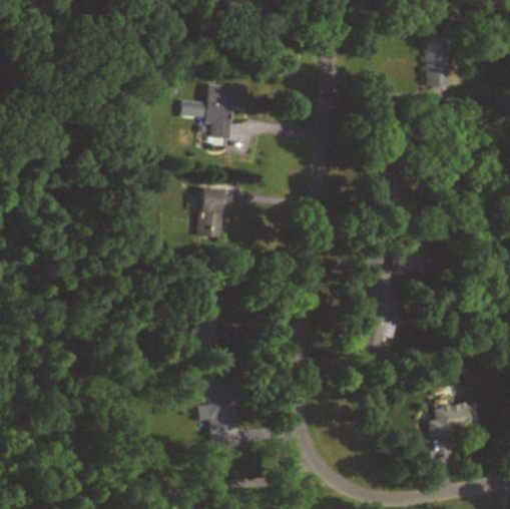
[(427,85),(450,85),(450,35),(427,35),(427,85)]
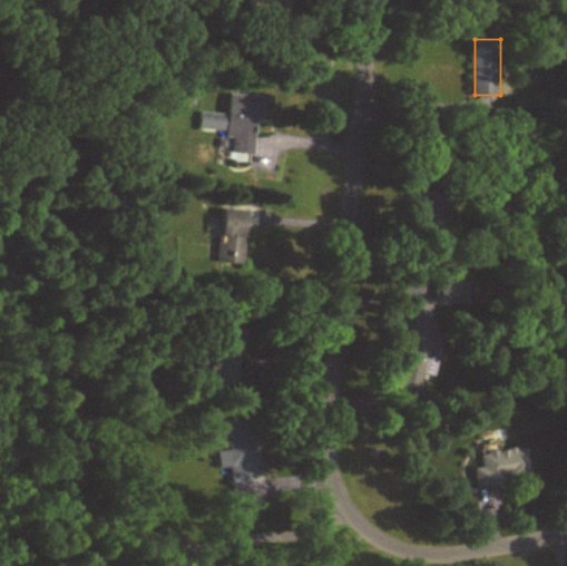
[(254,153),(257,109),(230,107),(228,113),(203,110),(201,130),(234,134),(232,150),(254,153)]
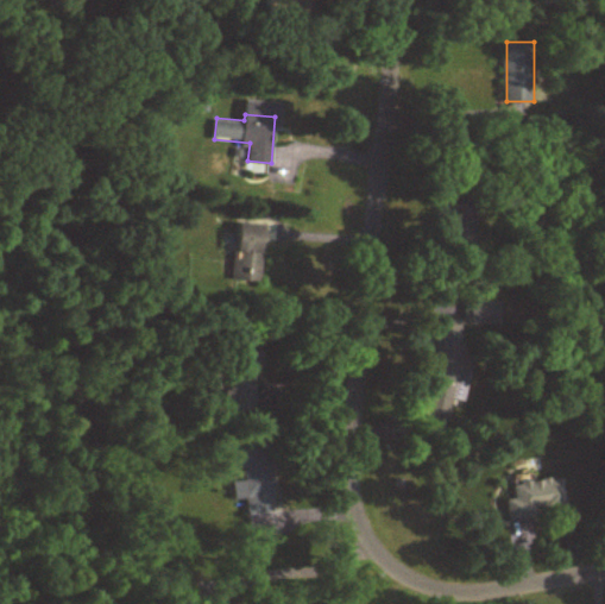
[(265,226),(237,224),(234,280),(263,281),(265,226)]
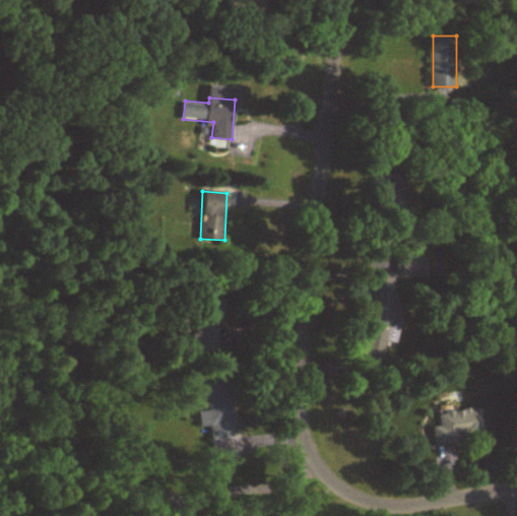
[(364,352),(390,358),(401,303),(372,297),(368,314),(372,315),(364,352)]
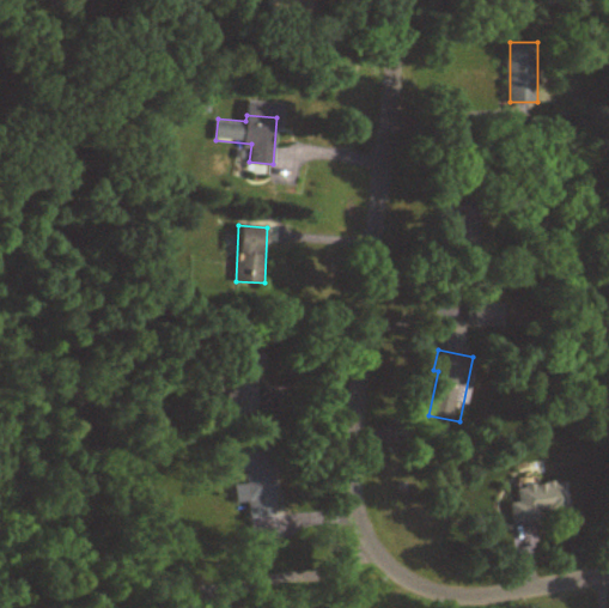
[(278,515),(272,442),(232,445),(235,469),(245,468),(247,481),(237,482),(238,502),(250,500),(251,517),(278,515)]
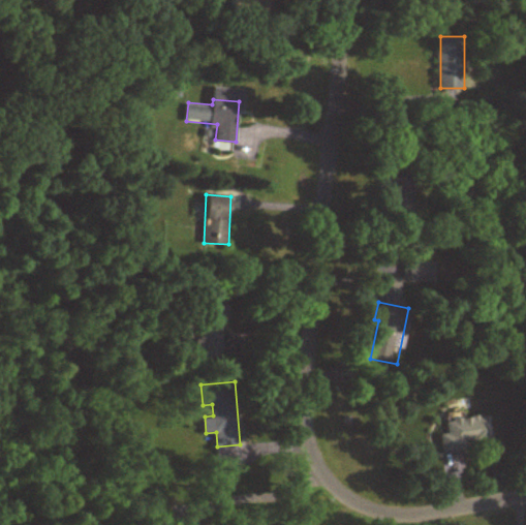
[(441,432),(443,449),(493,443),(490,414),(446,419),(449,432),(441,432)]
